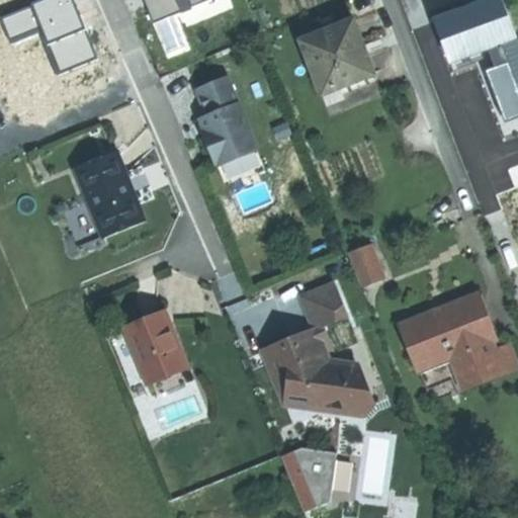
[(67,0),(0,0),(0,155),(113,110),(67,0)]
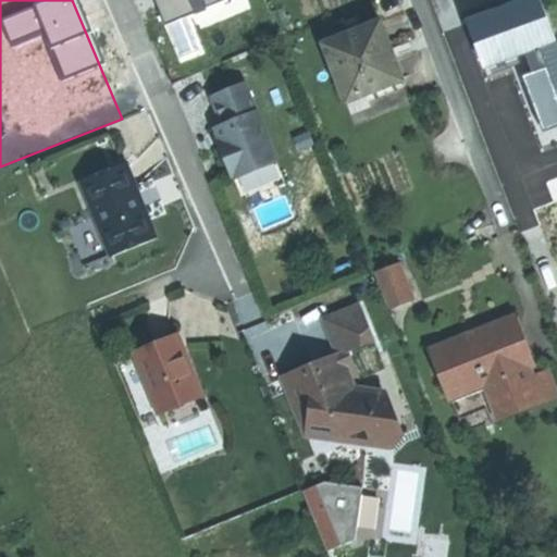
[(229,0),(152,0),(160,23),(229,0)]
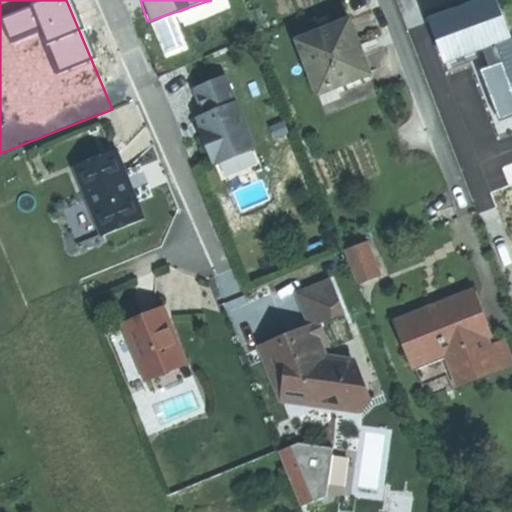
[(511,38),(511,36),(498,0),(490,0),(473,7),(432,22),(447,62),(473,53),(510,39),(511,38)]
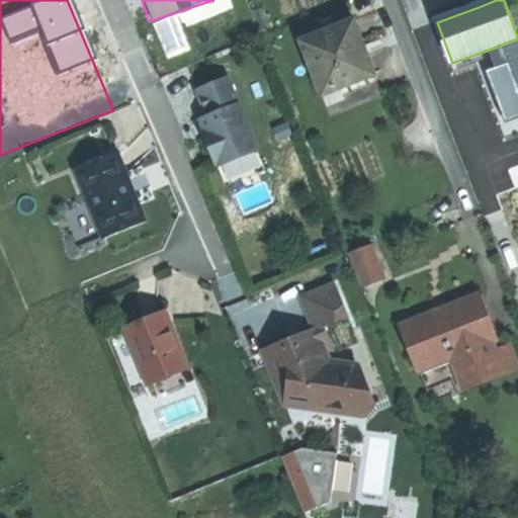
[(324,95),(376,75),(362,37),(355,20),(303,40),(324,95)]
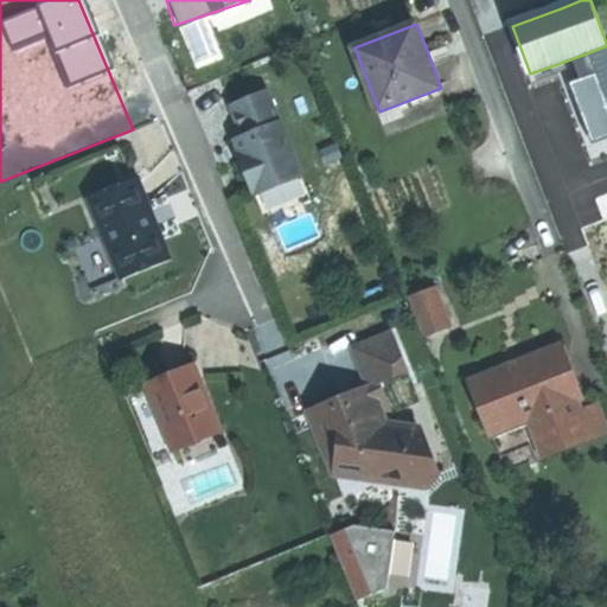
[(606,52),(605,46),(561,63),(581,116),(606,106),(606,52)]
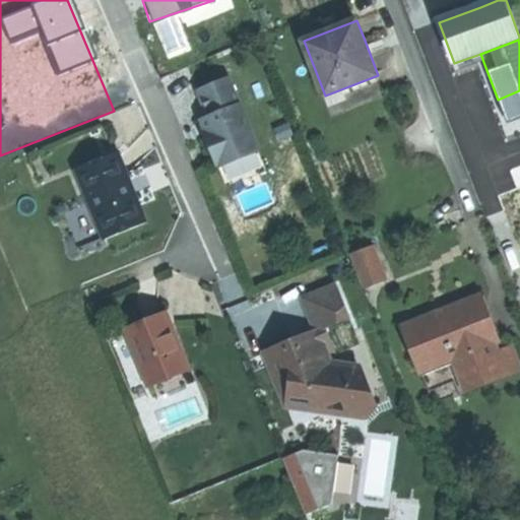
[(378,75),(325,95),(333,118),(386,98),(378,75)]
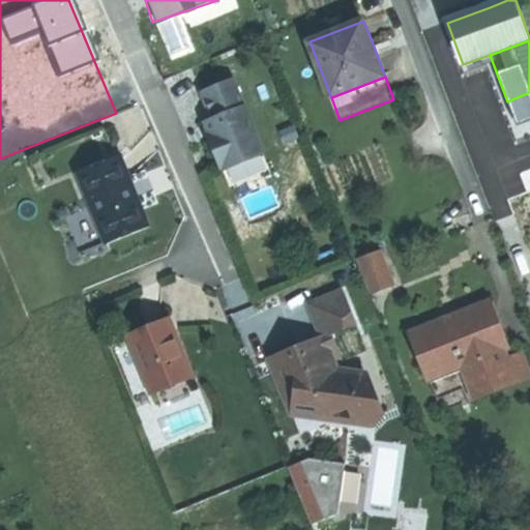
[(214,121),(219,131),(214,135),(211,136),(219,153),(227,170),(266,152),(233,80),(204,93),(216,120),(214,121)]
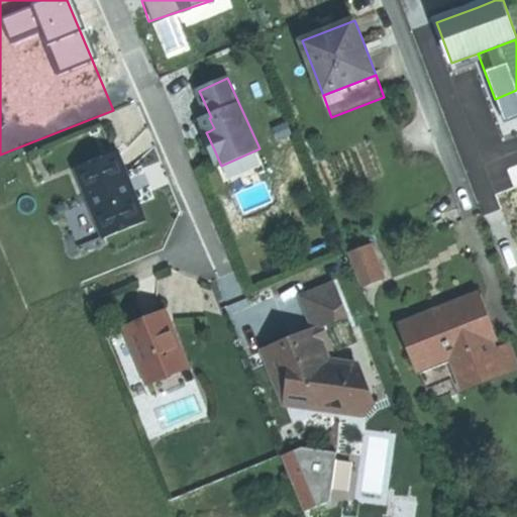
[(209,131),(214,128),(209,118),(204,120),(209,131)]
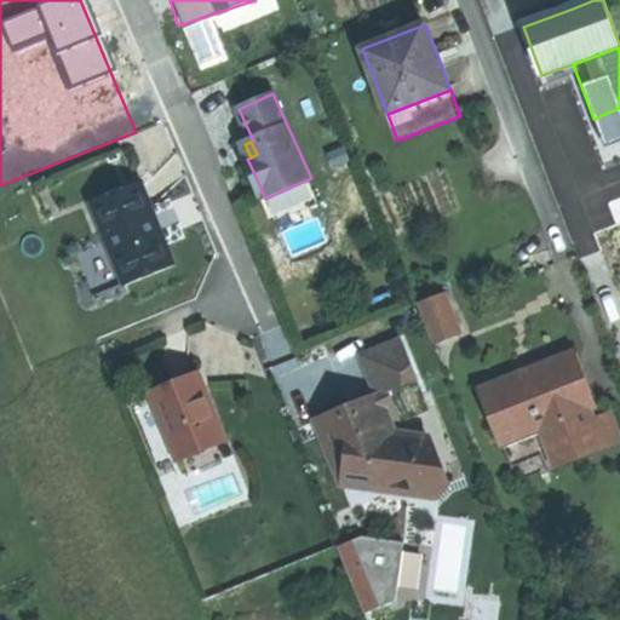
[(160,228),(145,193),(96,214),(126,286),(177,265),(160,228)]
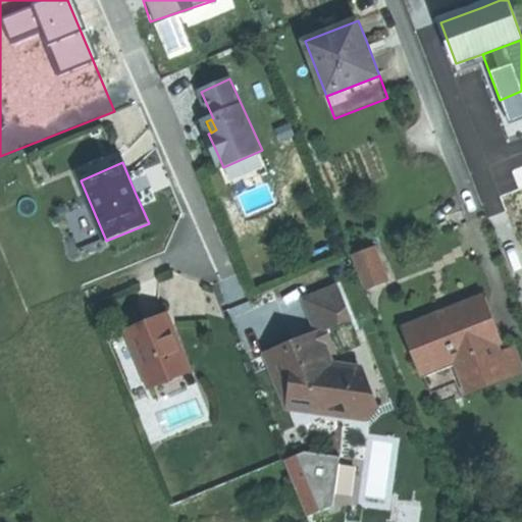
[(376,250),(354,259),(366,291),(388,281),(376,250)]
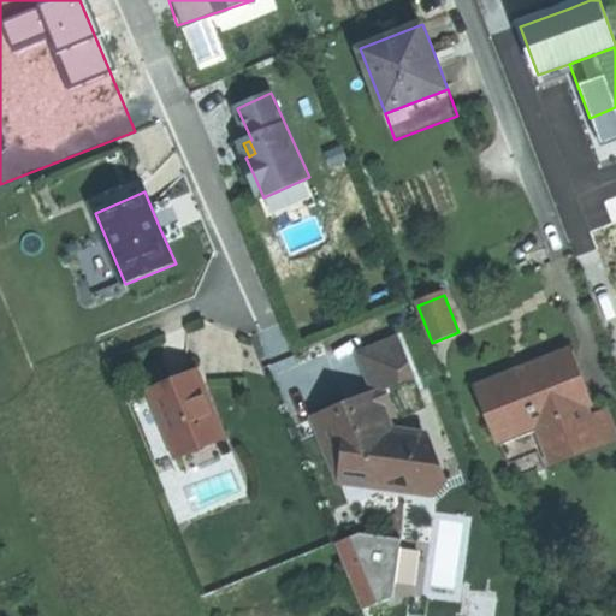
[(339,409),(309,421),(320,450),(330,446),(342,479),(362,471),(371,491),(403,478),(418,515),(420,514),(413,493),(418,492),(437,493),(445,484),(427,437),(402,432),(383,384),(398,388),(418,380),(401,339),(356,357),(372,397),(339,409)]
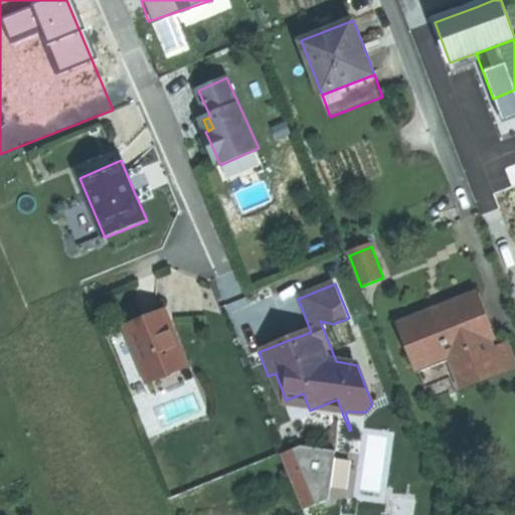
[(478,370),(482,381),(514,368),(514,361),(509,346),(495,351),(492,343),(495,342),(478,297),(461,304),(401,326),(419,371),(452,358),(459,377),(478,370)]
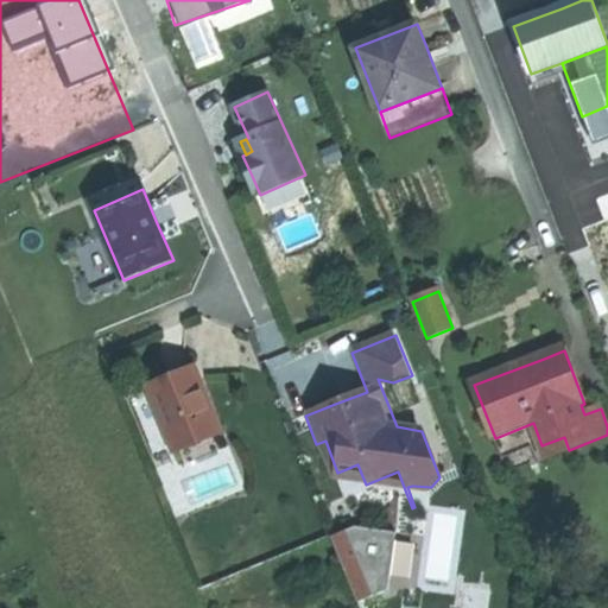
[(198,369),(151,388),(178,455),(226,435),(206,385),(198,369)]
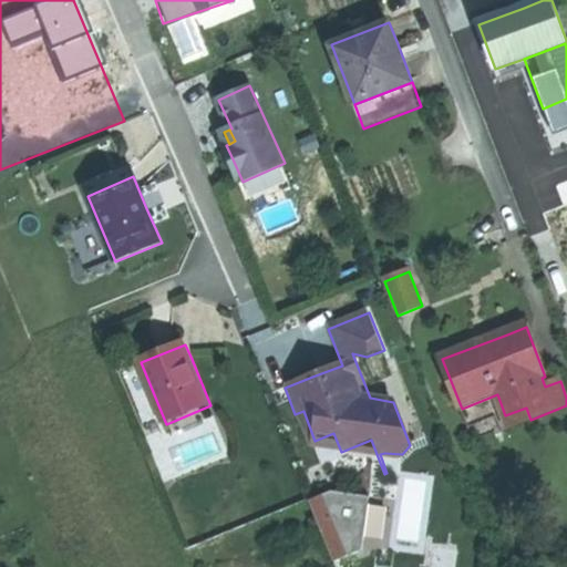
[(166,424),(141,362),(122,369),(147,431),(166,424)]
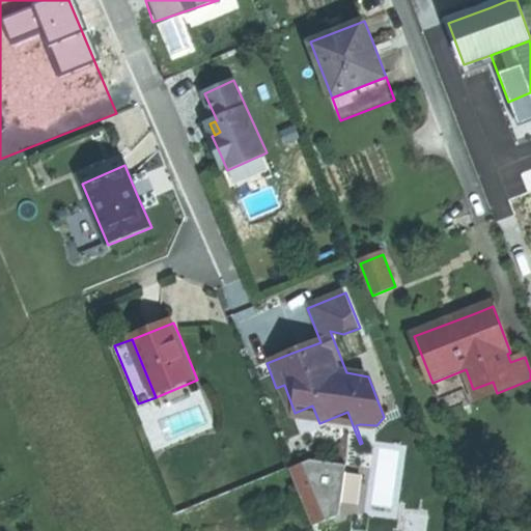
[(466,369),(432,383),(440,402),(473,389),(466,369)]
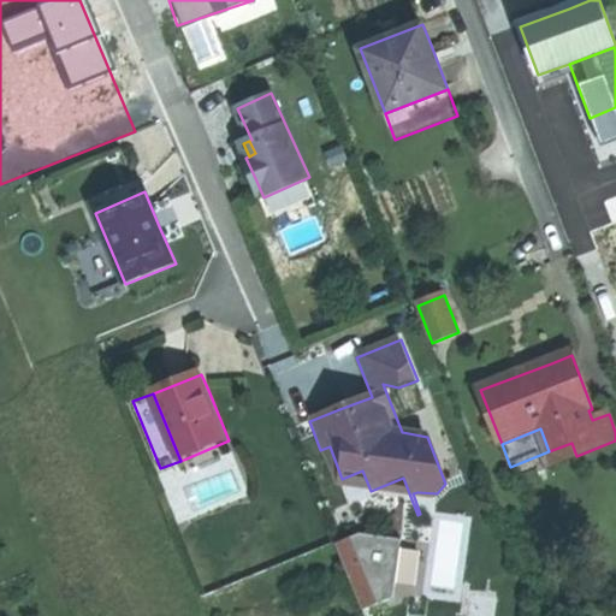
[(554,465),(576,456),(572,443),(549,451),(554,465)]
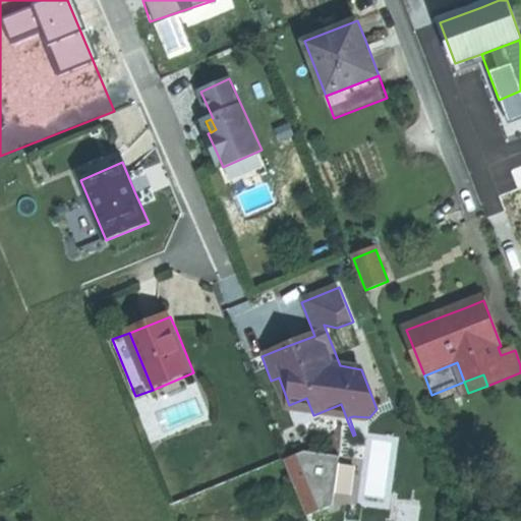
[(279,378),(271,381),(284,409),(313,415),(306,398),(289,405),(279,378)]
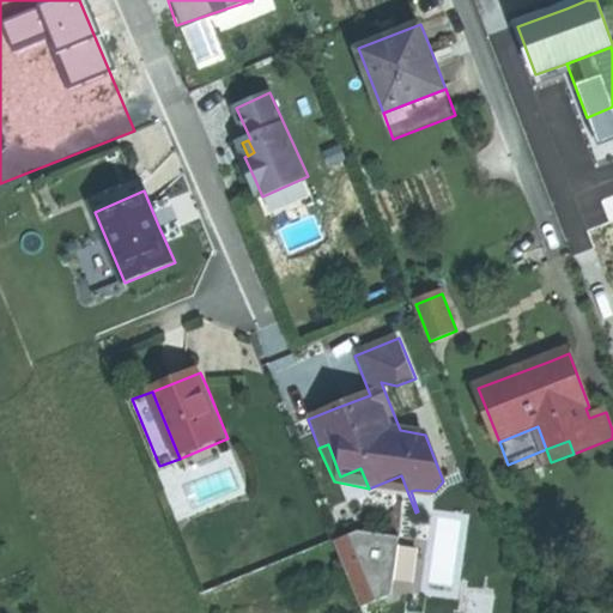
[(389,595),(386,583),(418,574),(410,544),(398,547),(390,525),(335,540),(353,605),(389,595)]
